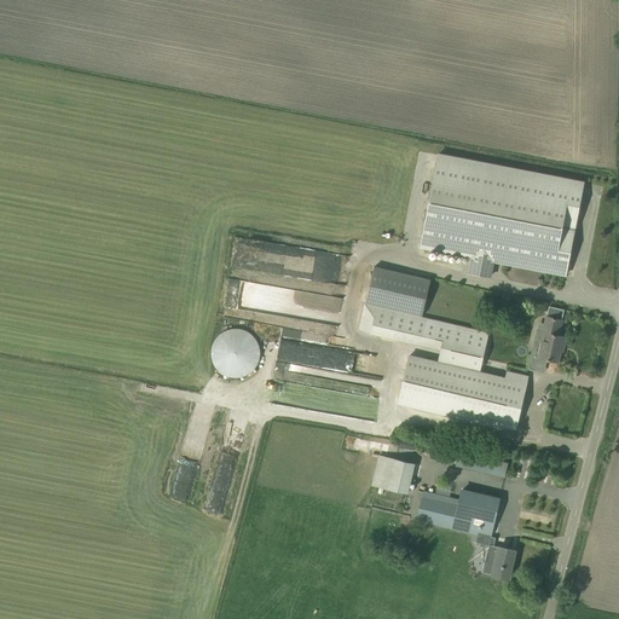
[(566,275),(584,183),(438,155),(421,246),(473,256),(469,273),(490,277),(492,260),(566,275)]
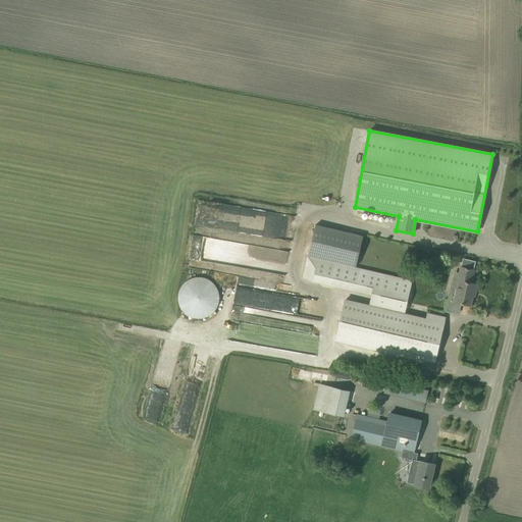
[(308,255),(356,266),(363,237),(315,225),(308,255)]
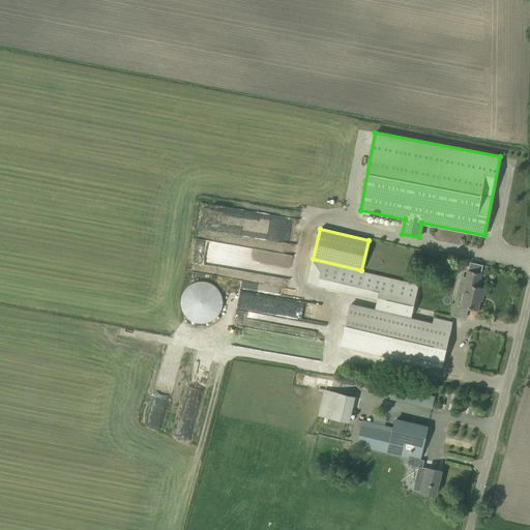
[(375,308),(411,317),(418,285),(313,261),(307,283),(378,299),(375,308)]
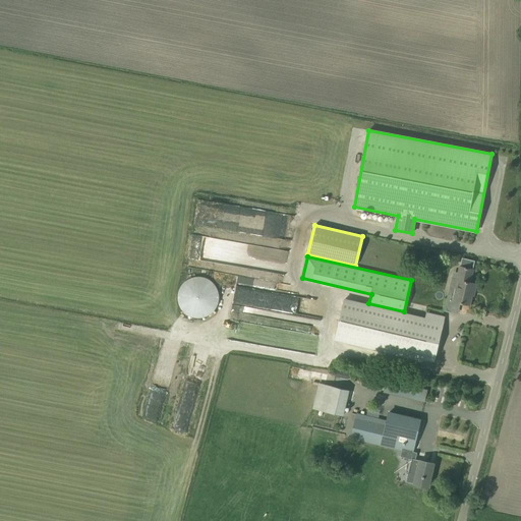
[(452,278),(451,286),(456,287),(453,300),(470,305),(472,295),(473,296),(476,284),(470,282),(473,269),(459,266),(456,277),(458,277),(458,279),(452,278)]
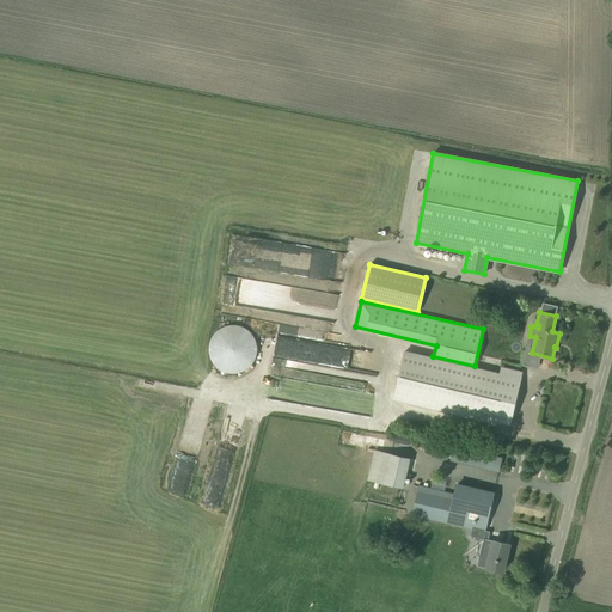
[(209,349),(209,352),(209,354),(209,356),(210,357),(210,360),(212,362),(213,363),(214,366),(215,367),(218,368),(219,369),(221,371),(222,372),(225,373),(227,373),(228,373),(231,374),(233,374),(236,374),(237,374),(239,373),(242,373),(244,372),(245,371),(248,369),(249,368),(250,367),(252,366),(254,363),(255,362),(255,360),(256,357),(257,356),(257,354),(257,352),(257,349),(257,348),(257,346),(257,343),(256,341),(255,340),(255,337),(254,336),(252,334),(250,332),(249,331),(248,330),(245,329),(244,328),(242,326),(239,326),(237,325),(236,325),(233,325),(231,325),(228,325),(227,326),(225,326),(222,328),(221,329),(219,330),(218,331),(216,332),(214,334),(213,336),(212,337),(210,340),(210,341),(209,343),(209,346),(209,348),(209,349)]
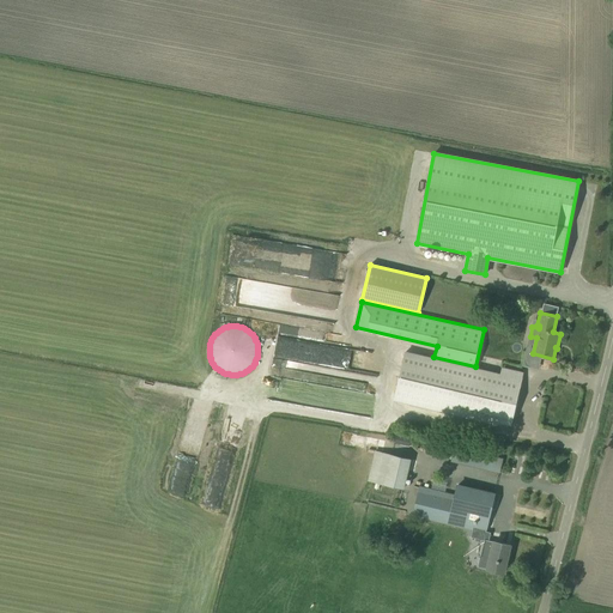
[(275,340),(275,366),(311,366),(313,340),(275,340)]
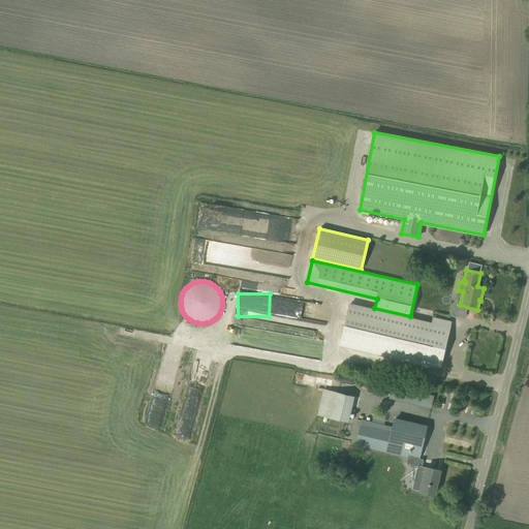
[(351,305),(341,345),(430,366),(430,365),(441,367),(452,321),(433,317),(432,323),(410,318),(374,310),(351,305)]
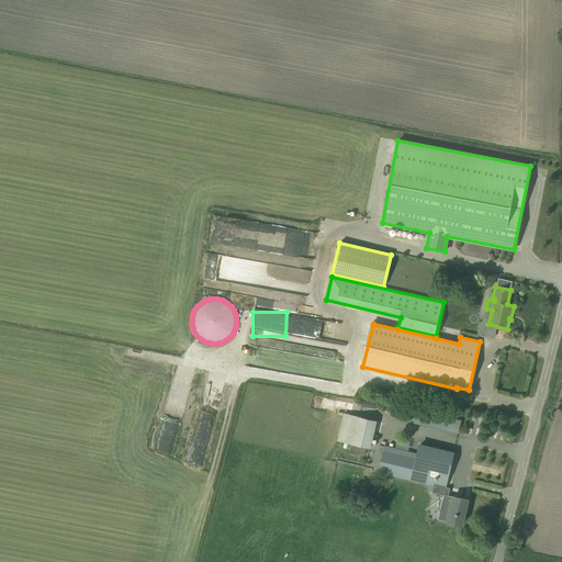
[(461,429),(462,416),(416,411),(415,425),(461,429)]
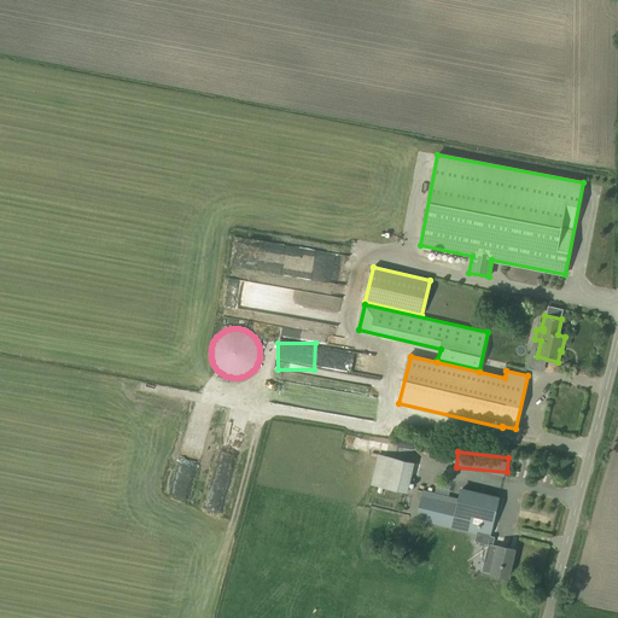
[(372,484),(409,491),(417,460),(378,453),(372,484)]
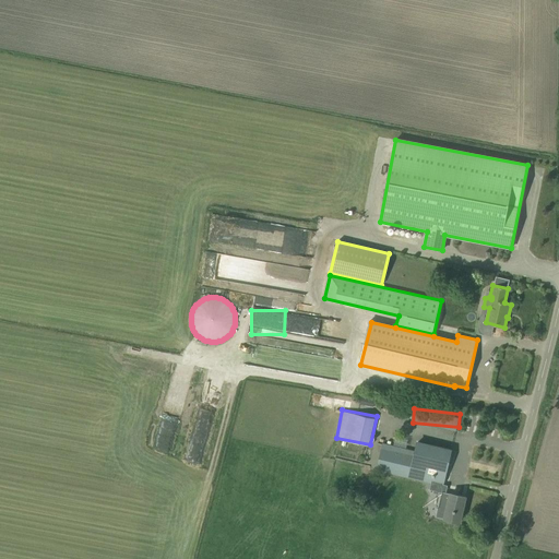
[(169,447),(175,423),(162,419),(156,444),(169,447)]
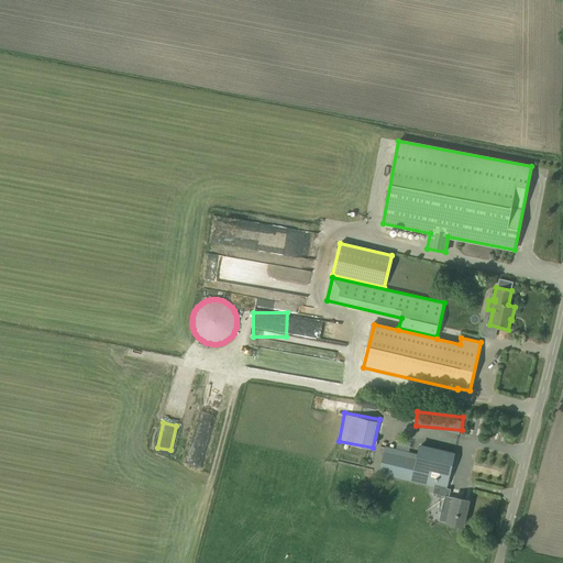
[(385,448),(378,473),(428,484),(434,486),(432,494),(444,496),(439,520),(448,522),(448,523),(463,527),(468,500),(453,497),(449,496),(451,489),(445,488),(446,482),(454,452),(419,444),(417,454),(409,453),(385,448)]
